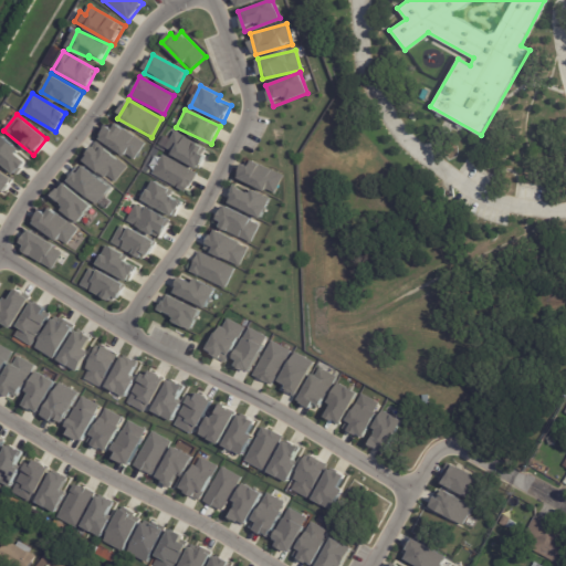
[(145,140),(109,123),(100,142),(136,160),(145,140)]
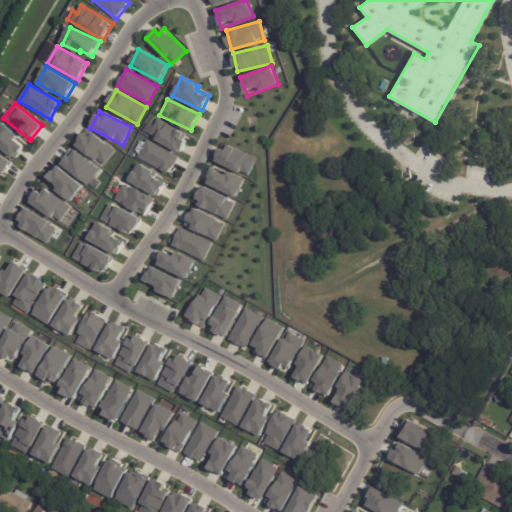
[(147,123),(142,134),(181,151),(189,133),(157,119),(154,126),(147,123)]
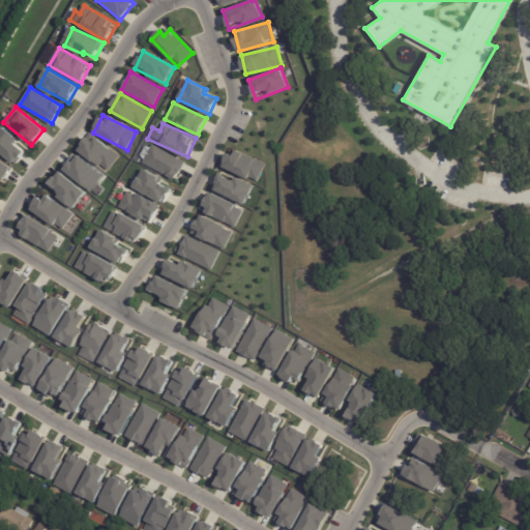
[(0,151),(16,165),(28,149),(2,127),(0,128),(0,151)]
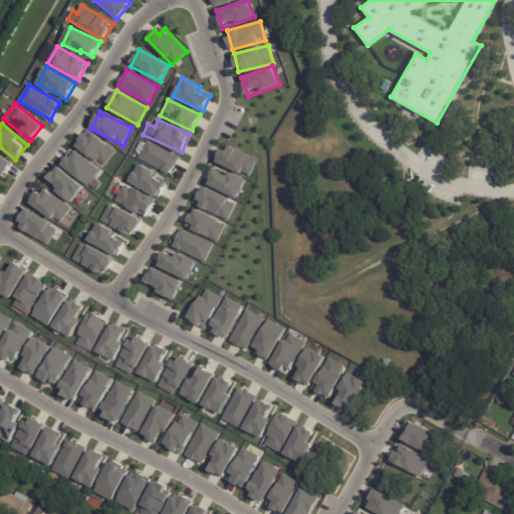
[(103,167),(115,152),(88,129),(75,145),(103,167)]
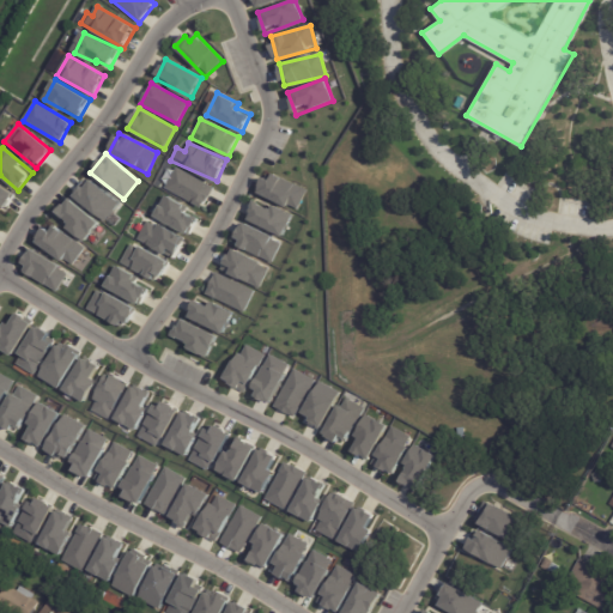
[(165,189),(204,207),(213,187),(175,168),(165,189)]
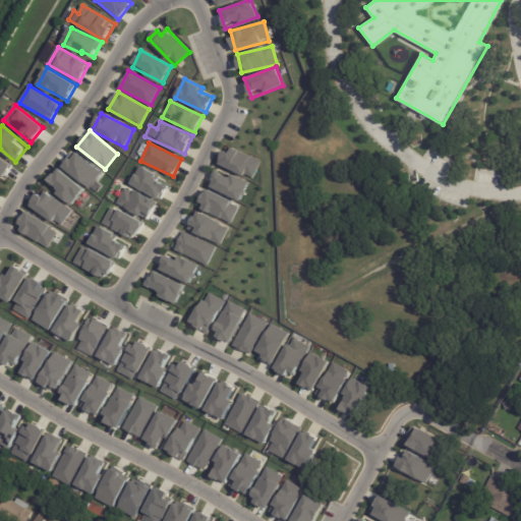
[(225,151),(219,165),(253,179),(261,161),(233,149),(231,154),(225,151)]
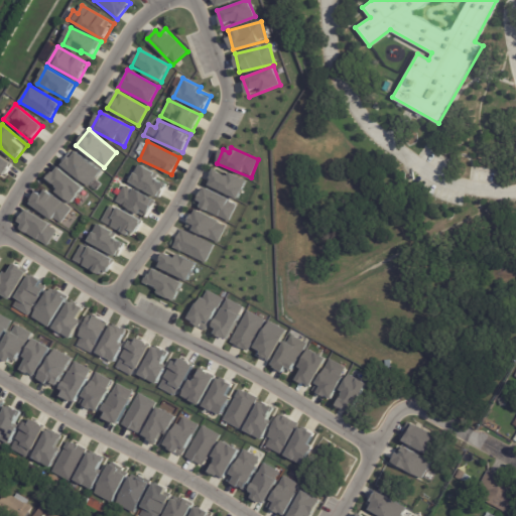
[(101,171),(76,149),(62,165),(89,186),(101,171)]
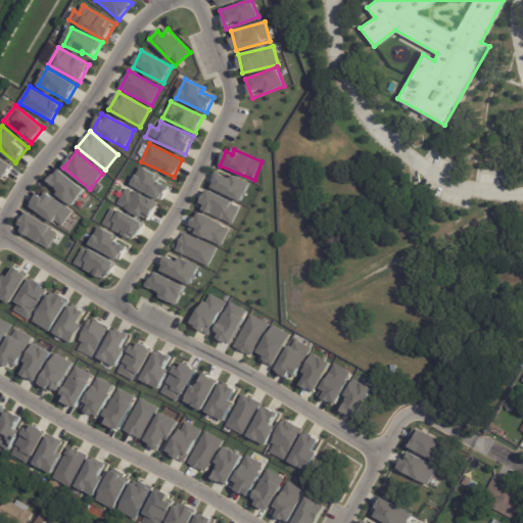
[(13,163),(0,156),(0,179),(4,182),(13,163)]
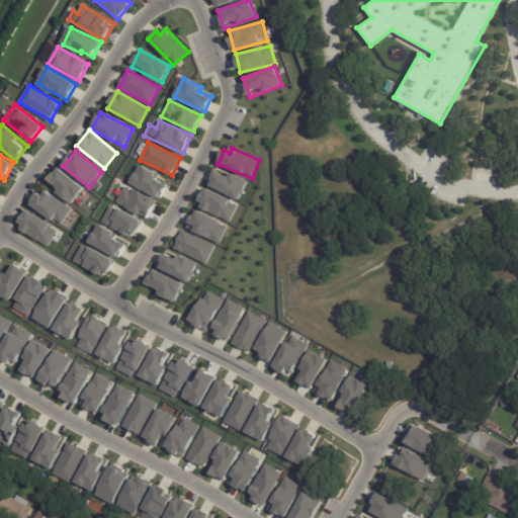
[(131,184),(161,198),(169,180),(139,166),(131,184)]
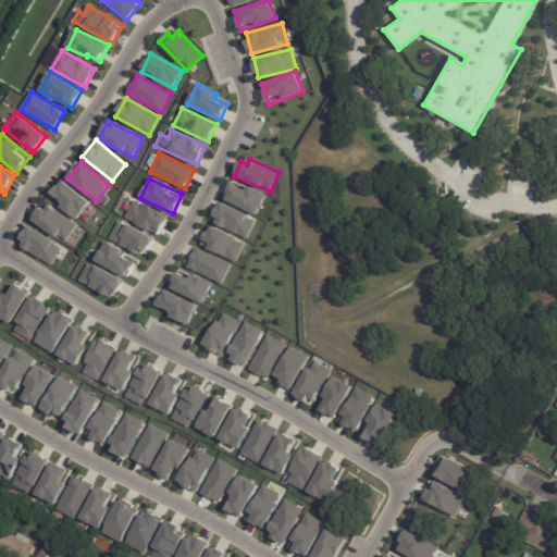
[(59,206),(76,220),(90,202),(63,180),(52,194),(62,201),(59,206)]
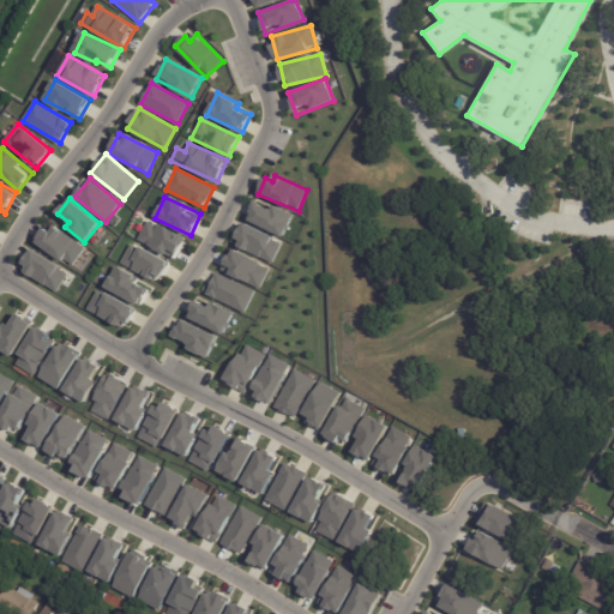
[(294,216),(256,200),(246,221),(284,236),(294,216)]
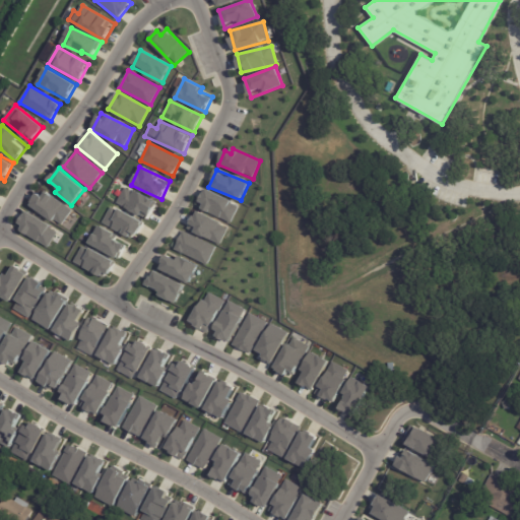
[(149,218),(156,200),(124,187),(117,205),(149,218)]
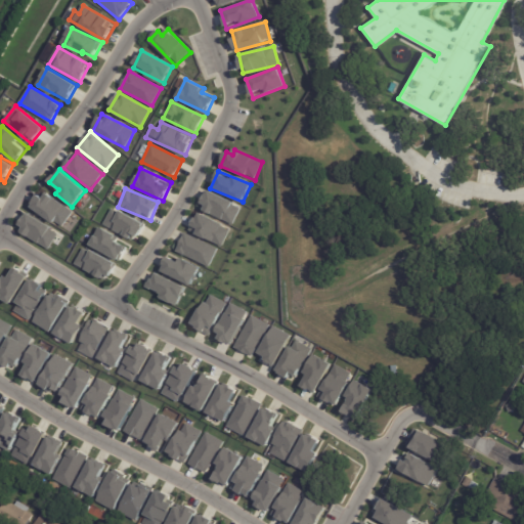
[(73,210),(40,190),(30,208),(62,227),(73,210)]
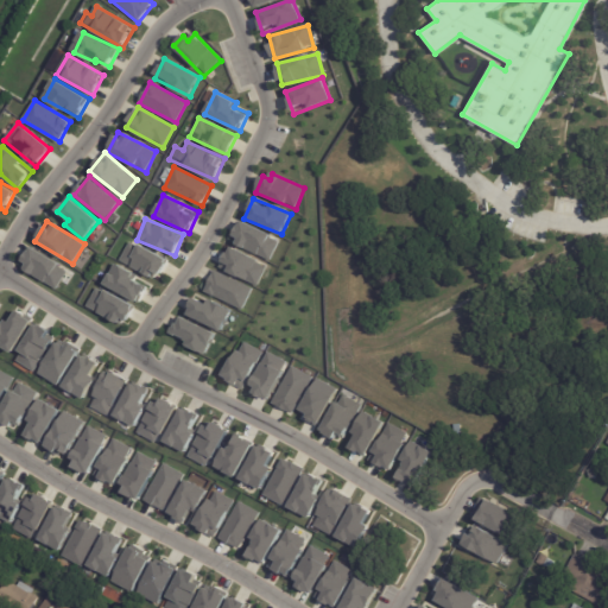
[(232,245),(271,259),(279,238),(240,222),(232,245)]
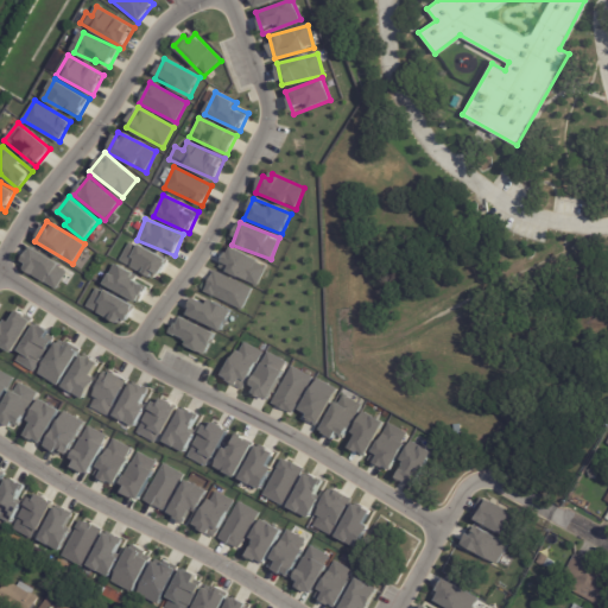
[(120,263),(159,279),(168,258),(128,241),(120,263)]
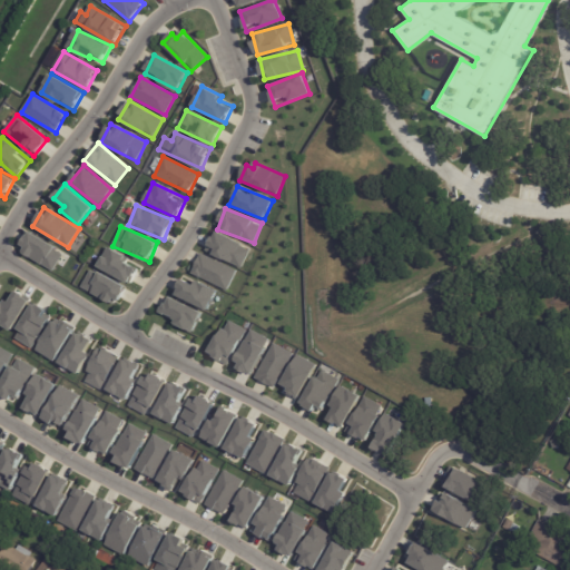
[(206,253),(243,267),(251,247),(215,233),(206,253)]
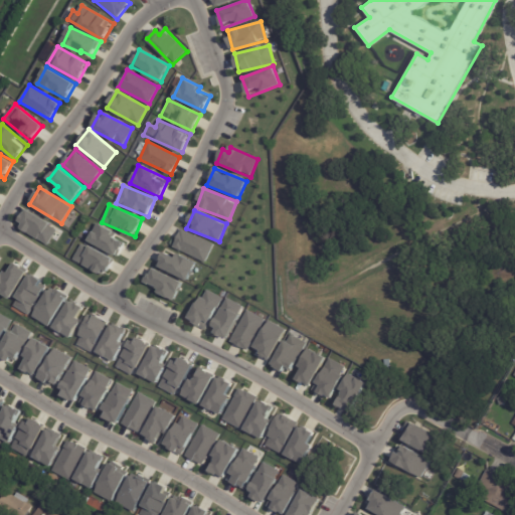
[(57,225),(25,211),(17,229),(49,243),(57,225)]
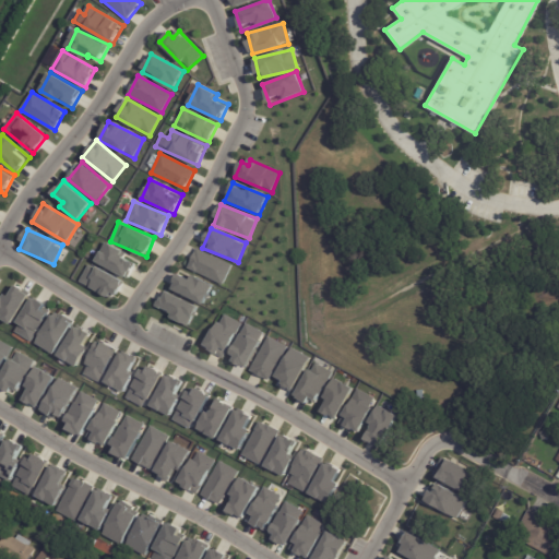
[(128,278),(138,260),(106,244),(96,262),(128,278)]
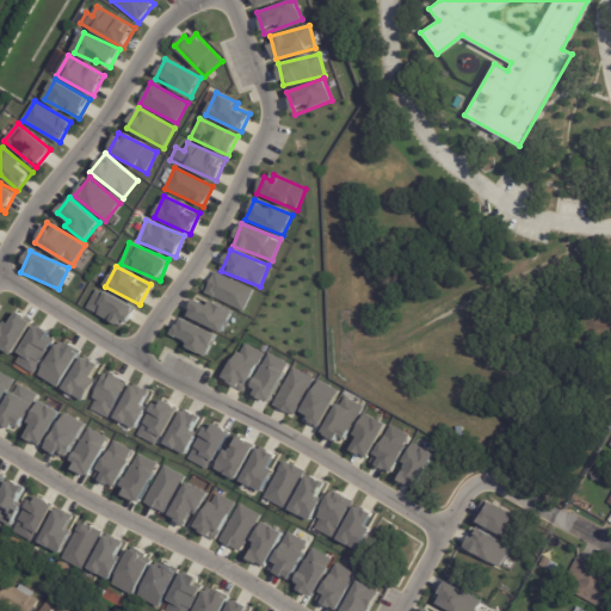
[(254,290),(215,271),(204,292),(244,312),(254,290)]
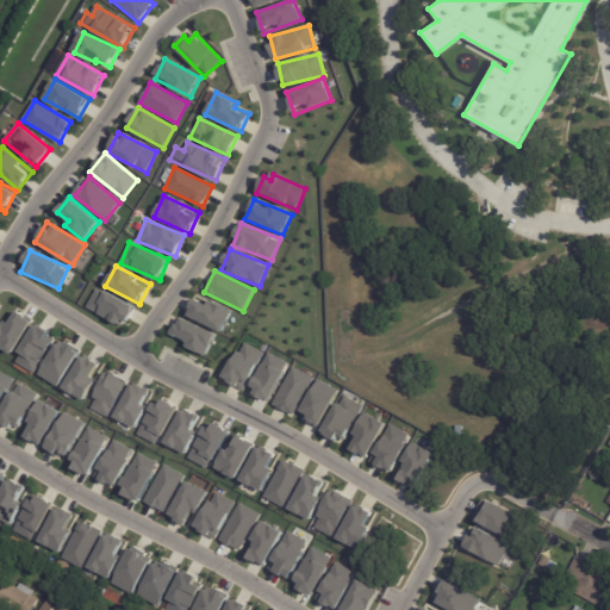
[(135,305),(97,287),(86,309),(125,327),(135,305)]
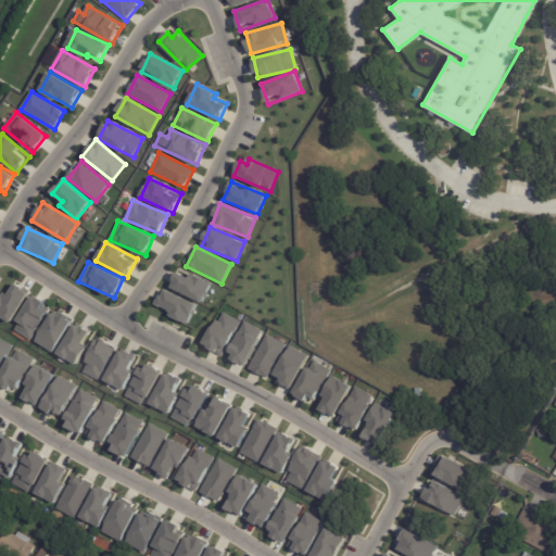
[(178,269),(169,288),(203,303),(212,285),(178,269)]
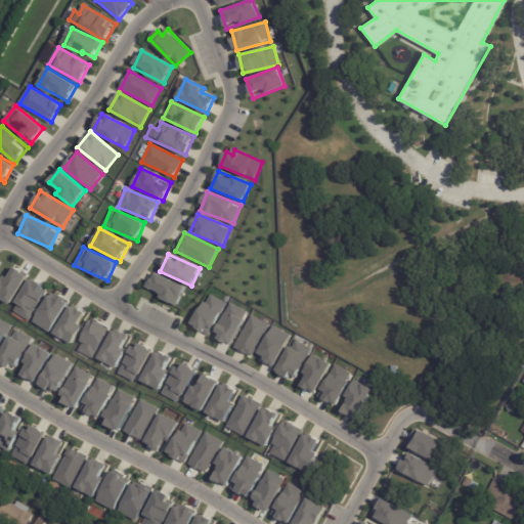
[(0,297),(11,304),(29,275),(11,266),(0,285),(0,297)]
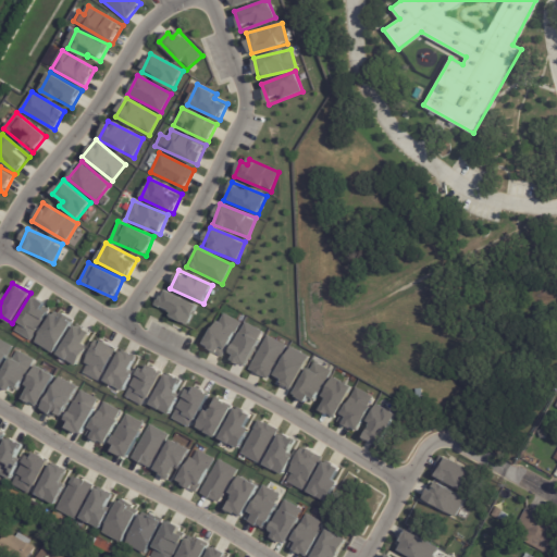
[(197,304),(163,292),(158,307),(171,311),(169,318),(189,324),(197,304)]
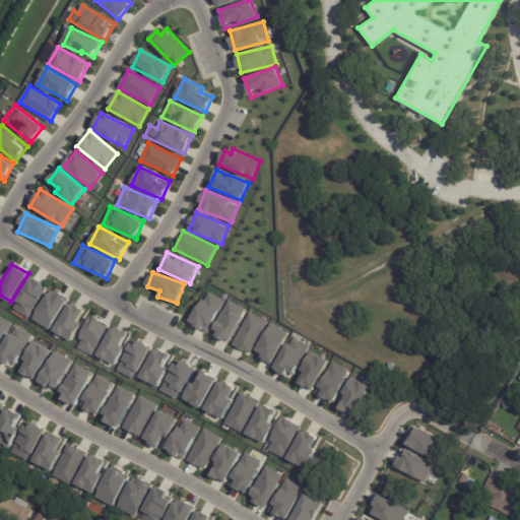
[(30,277),(12,308),(29,318),(48,288),(30,277)]
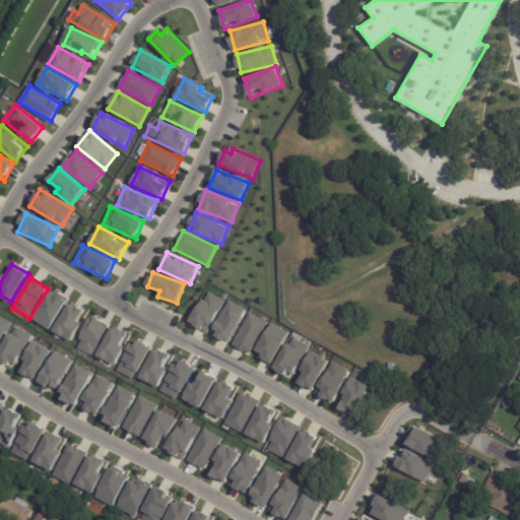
[(34,321),(53,330),(66,300),(48,290),(34,321)]
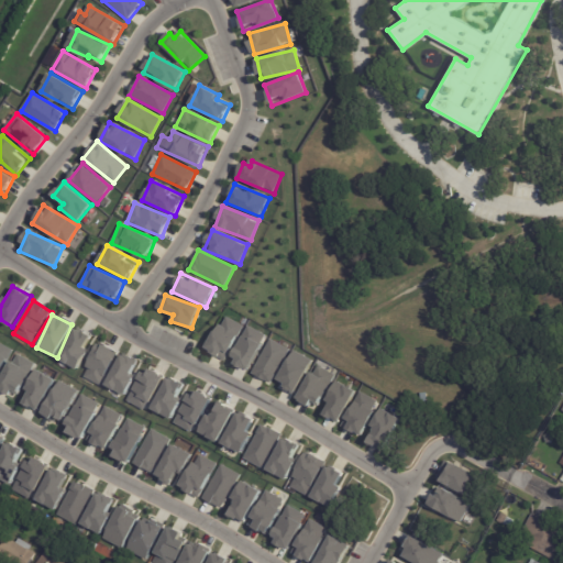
[(224,361),(243,326),(224,316),(205,350),(224,361)]
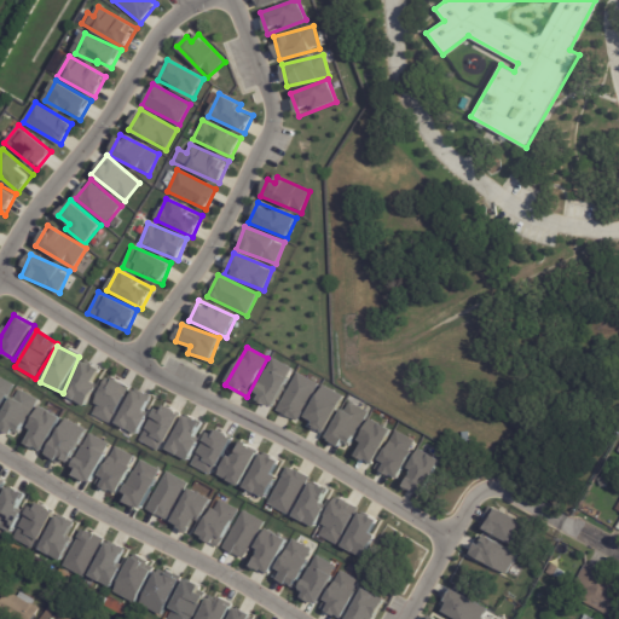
[(291,366),(271,358),(254,399),(275,408),(291,366)]
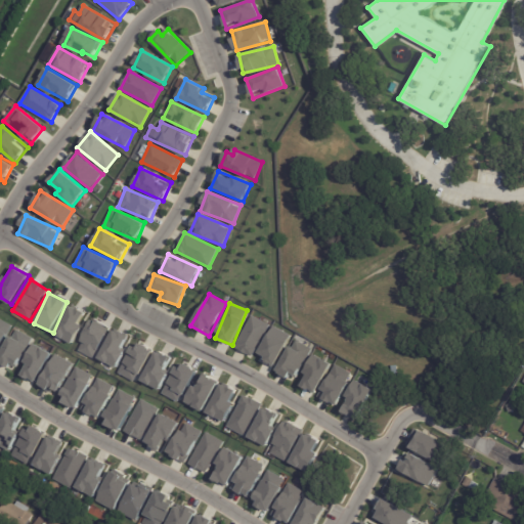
[(54,334),(72,344),(83,325),(79,323),(85,313),(72,305),(54,334)]
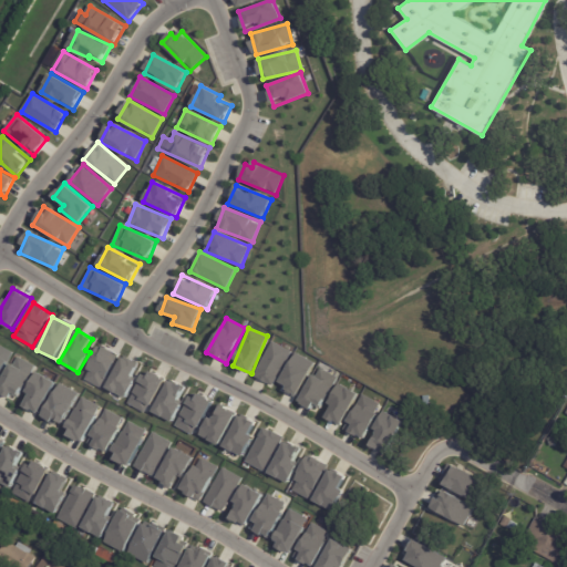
[(254,377),(272,387),(291,351),(271,341),(254,377)]
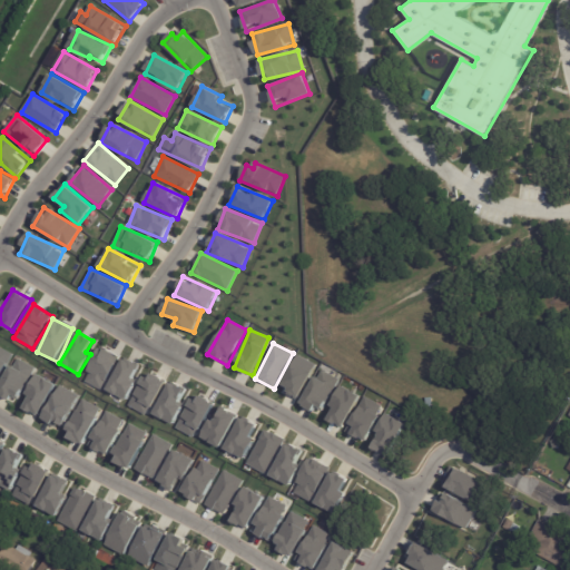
[(119,355),(100,346),(84,382),(104,391),(119,355)]
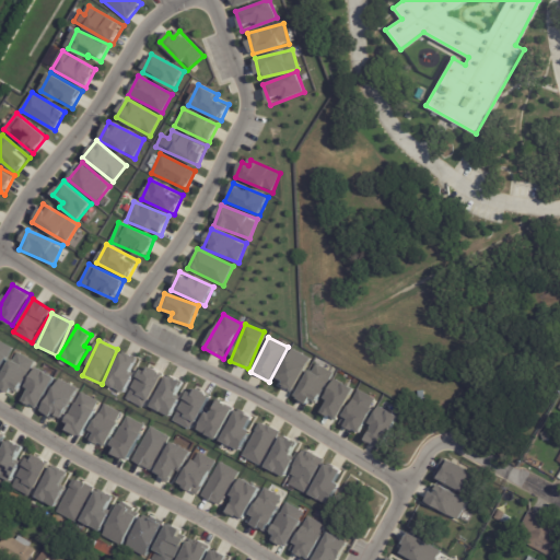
[(0,371),(12,347),(0,341),(0,371)]
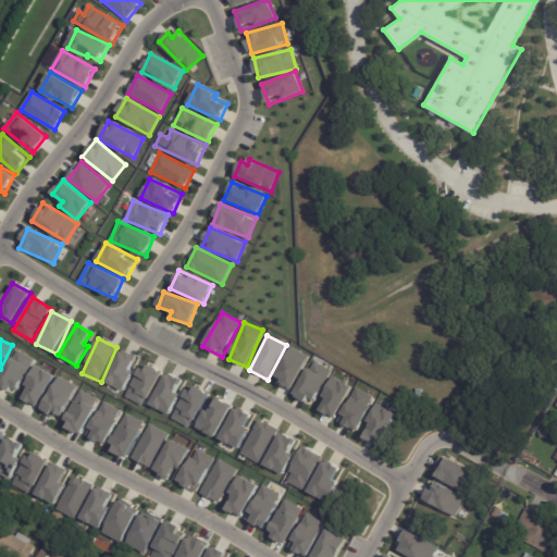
[(309,356),(289,346),(273,381),(293,390),(309,356)]
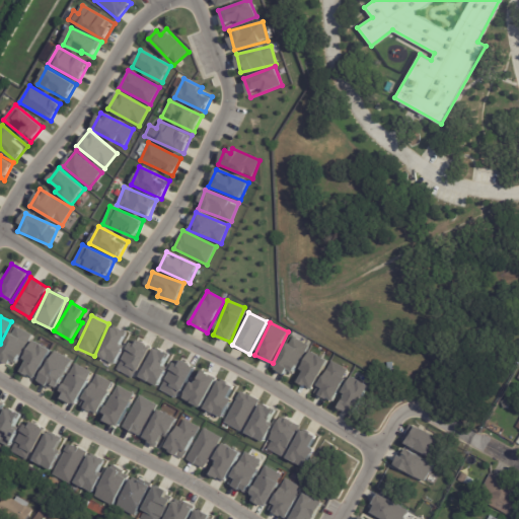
[(0,354),(0,359),(17,366),(31,334),(12,325),(0,354)]
